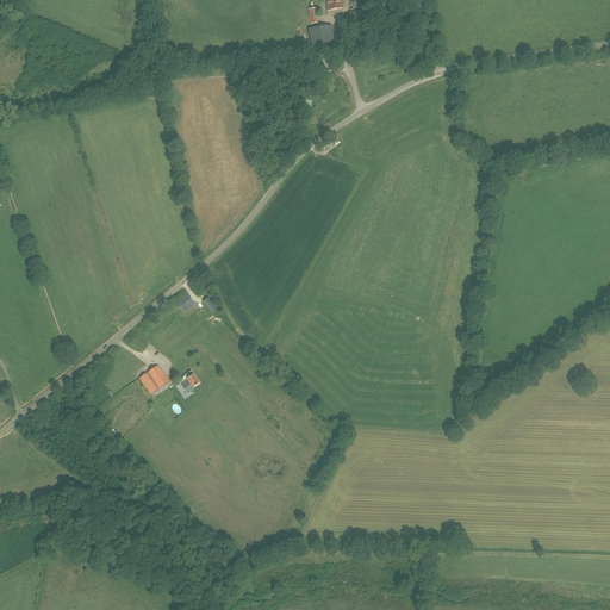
[(341,0),(325,0),(328,11),(342,8),(341,0)]
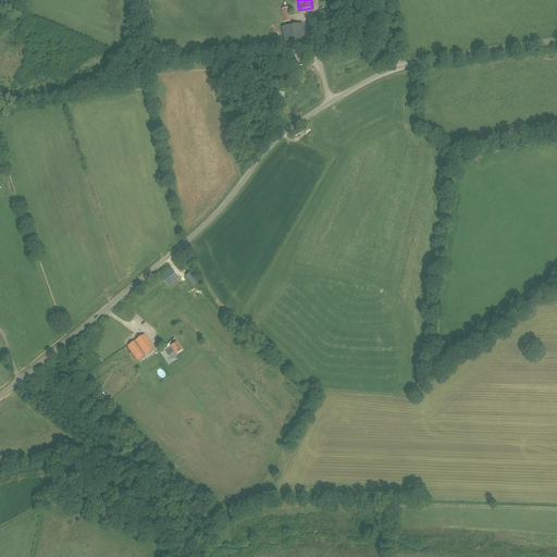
[(318,29),(339,26),(336,9),(319,11),(320,14),(316,15),(318,29)]
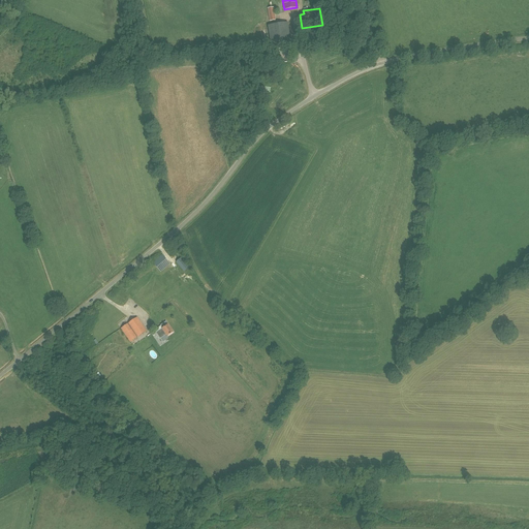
[(291,47),(287,23),(268,26),(272,50),(291,47)]
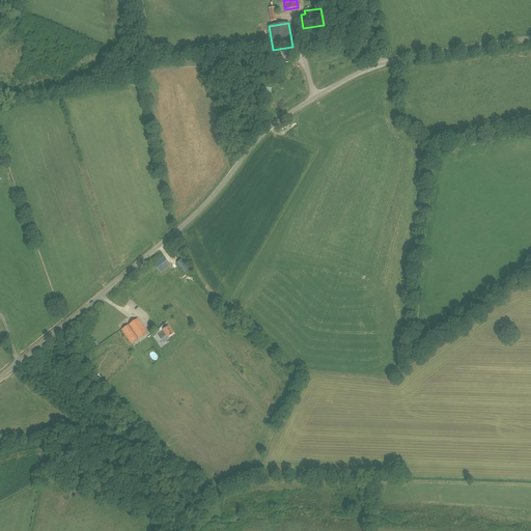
[(163,255),(154,263),(161,273),(171,266),(163,255)]
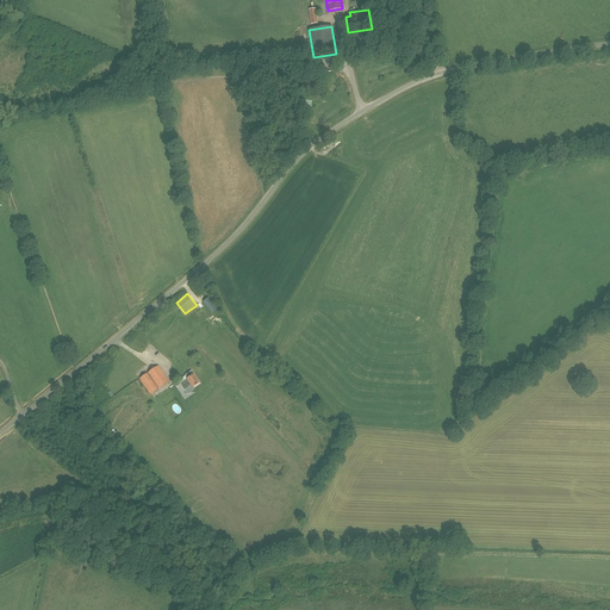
[(211,313),(216,310),(207,298),(203,303),(211,313)]
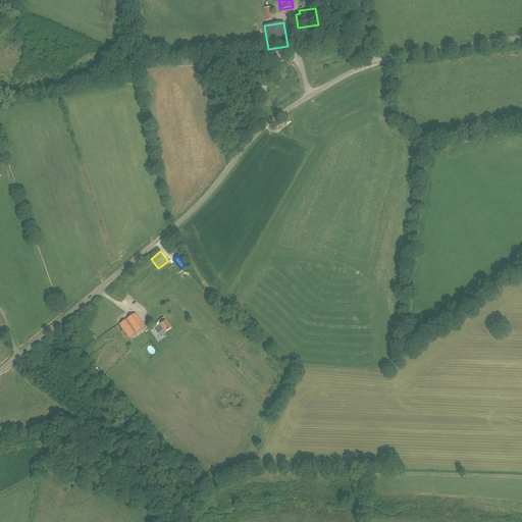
[(119,324),(128,337),(145,326),(136,313),(119,324)]
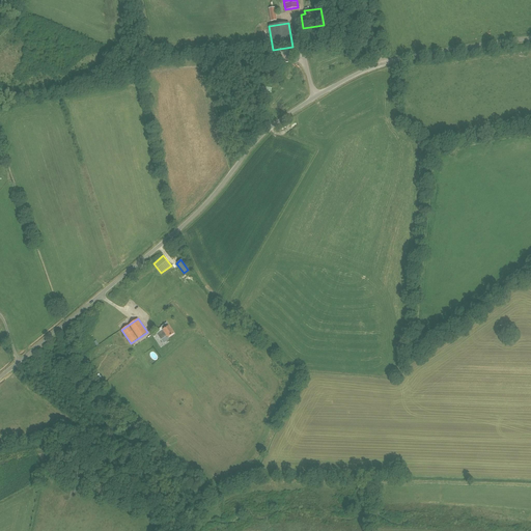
[(174,333),(169,326),(168,326),(166,324),(162,327),(164,329),(163,330),(168,337),(174,333)]
